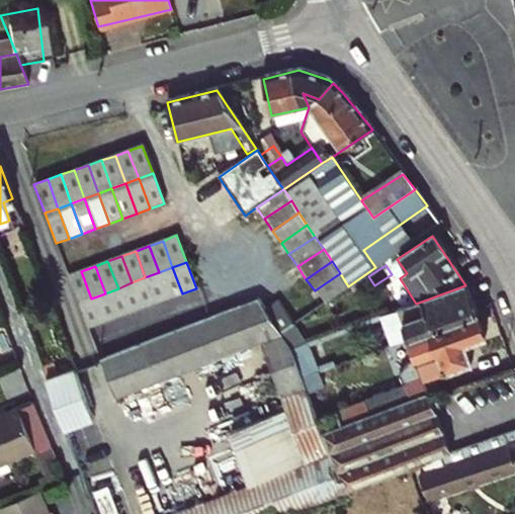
[(182,293),(172,267),(159,272),(169,300),(182,293)]
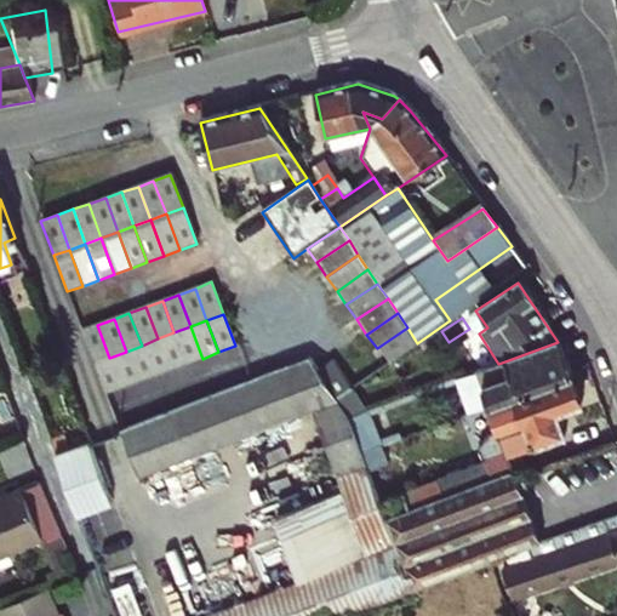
[(109,358),(97,325),(81,331),(93,364),(109,358)]
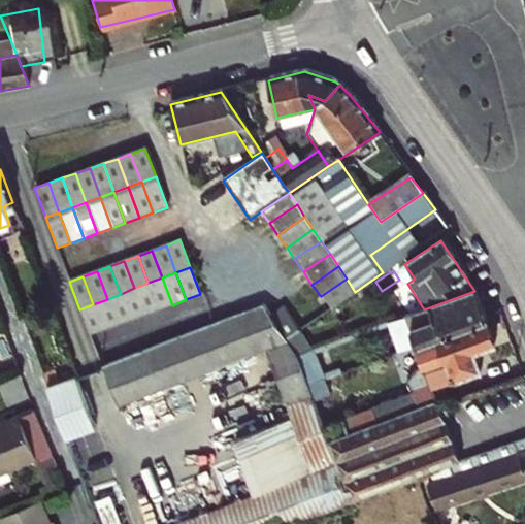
[(172,305),(162,277),(148,283),(158,310),(172,305)]
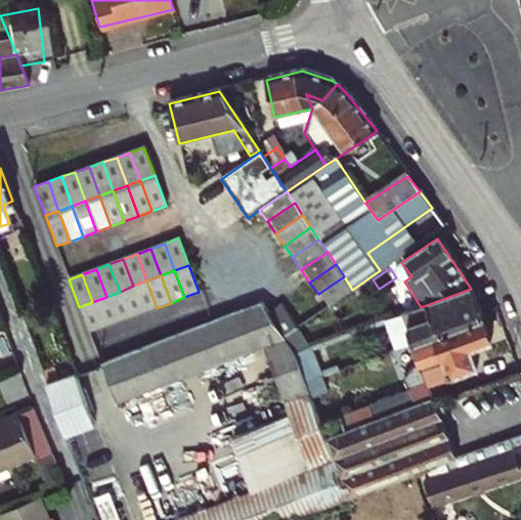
[(344,276),(318,294),(327,307),(352,290),(344,276)]
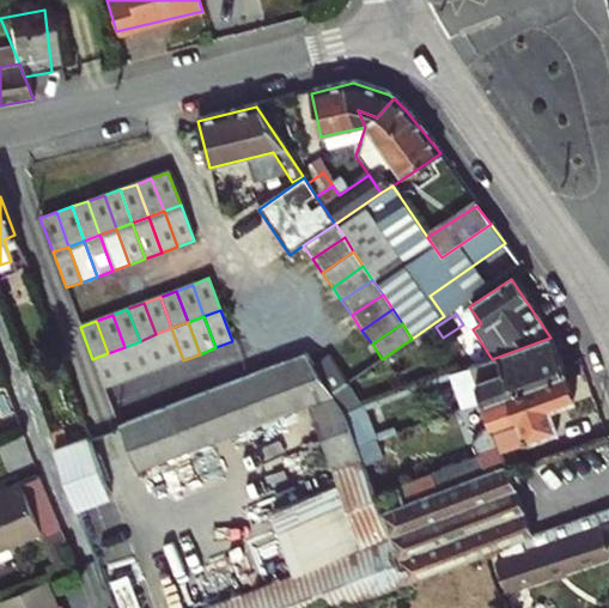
[(171,328),(156,334),(168,366),(183,360),(171,328)]
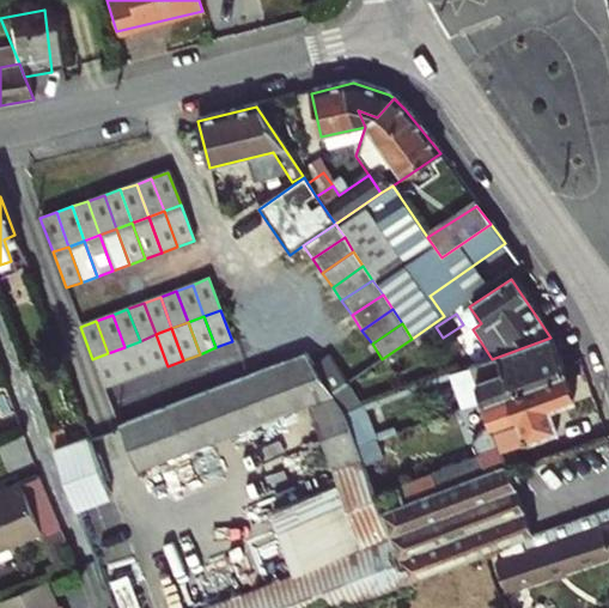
[(156,334),(140,341),(152,372),(168,366),(156,334)]
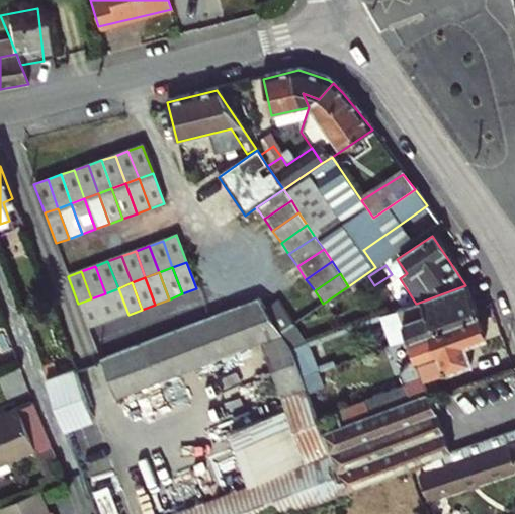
[(403,323),(408,336),(476,311),(465,285),(416,304),(420,317),(403,323)]
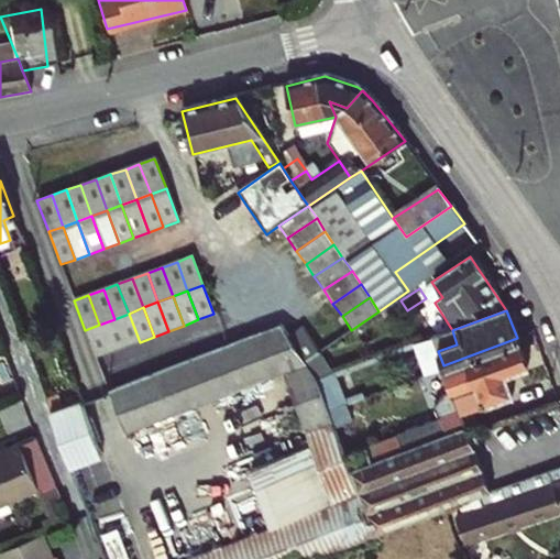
[(129,314),(114,319),(125,349),(140,342),(129,314)]
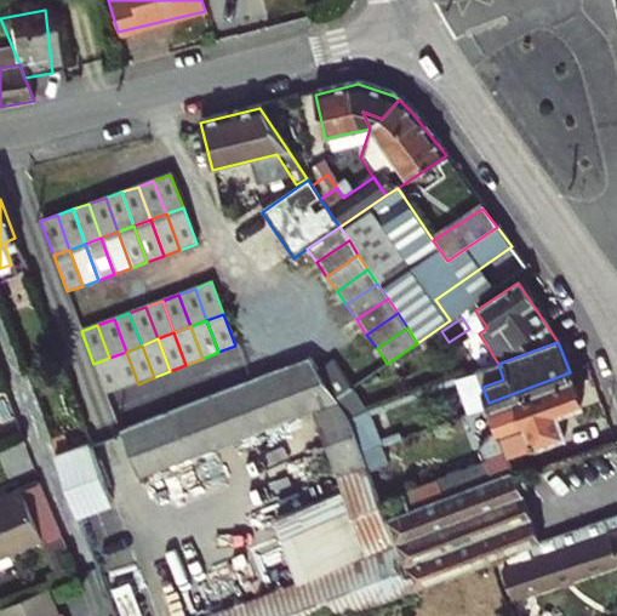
[(126,352),(109,358),(121,391),(138,385),(126,352)]
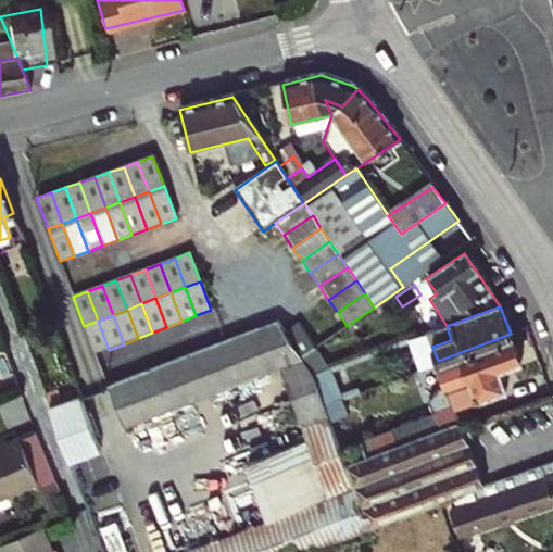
[(98,321),(84,326),(95,355),(109,350),(98,321)]
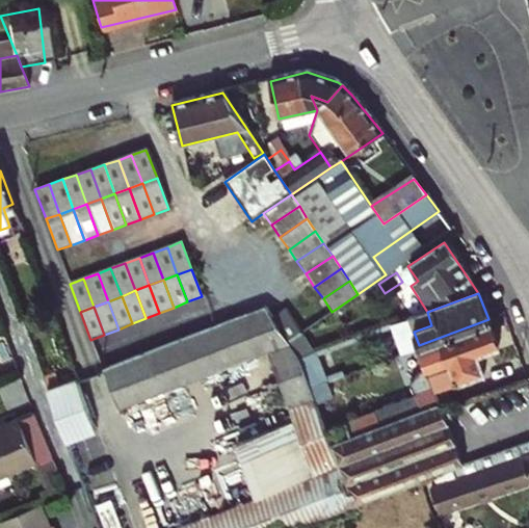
[(287,311),(272,321),(287,343),(302,333),(287,311)]
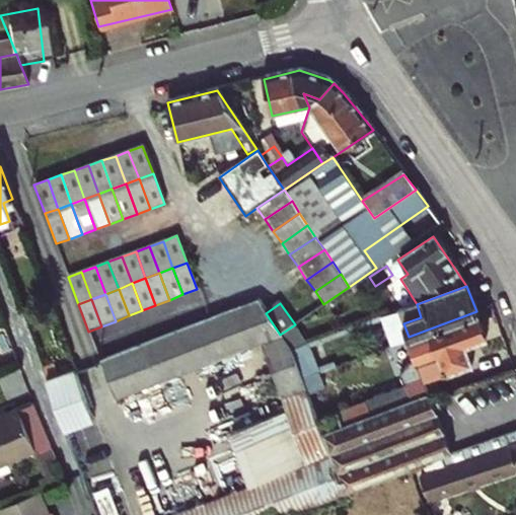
[(398,311),(403,323),(421,317),(417,304),(398,311)]
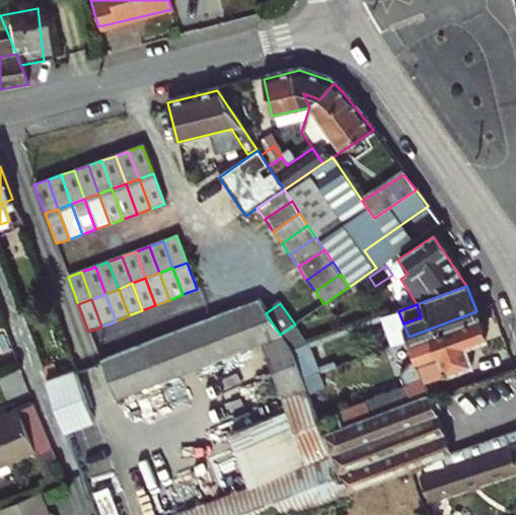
[(476,311),(409,337),(418,362),(425,381),(410,386),(365,402),(370,416),(429,394),(438,391),(434,379),(472,365),(465,347),(487,339),(476,311)]
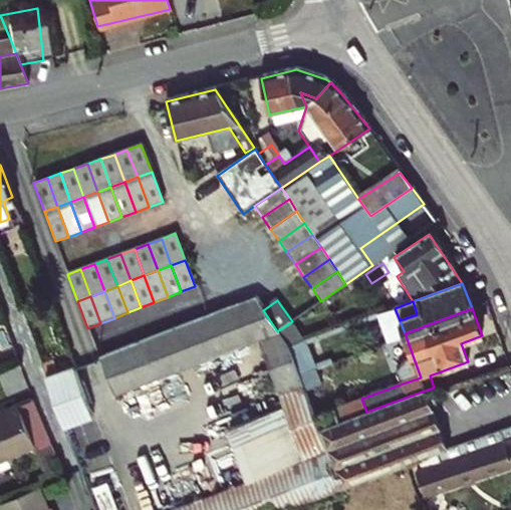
[(401,368),(406,383),(421,377),(414,358),(408,360),(410,365),(401,368)]
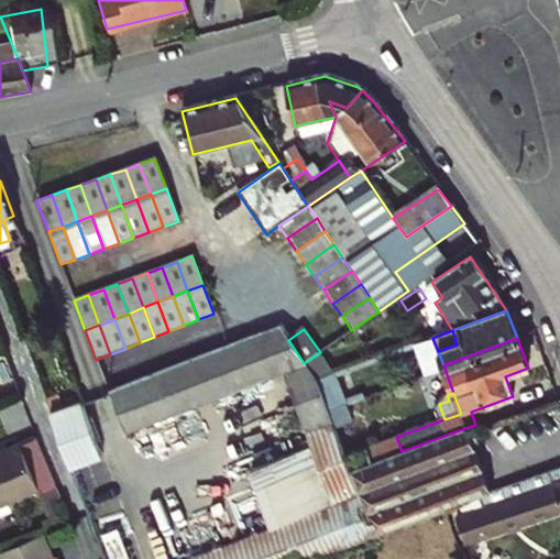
[(56,398),(45,403),(50,414),(61,410),(56,398)]
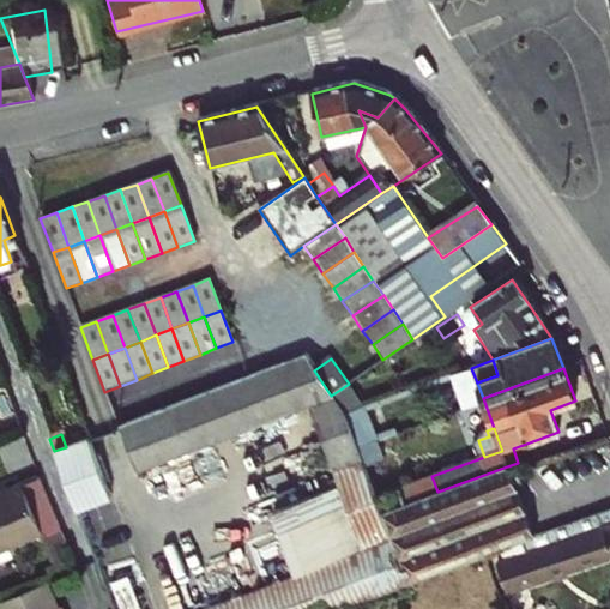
[(54,451),(77,513),(109,500),(88,439),(66,447),(54,451)]
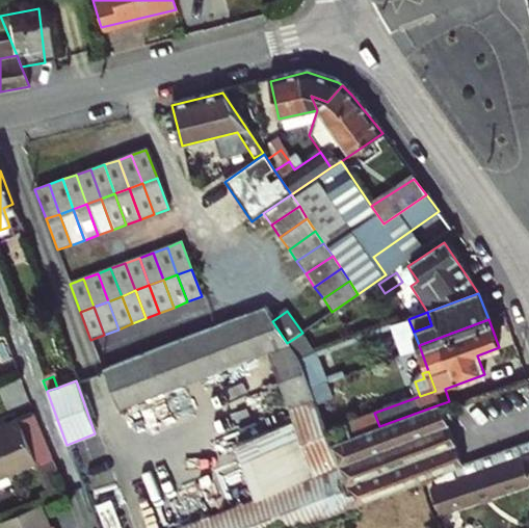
[(351,506),(421,480),(450,469),(465,464),(443,408),(440,404),(379,426),(376,427),(328,445),(351,506)]
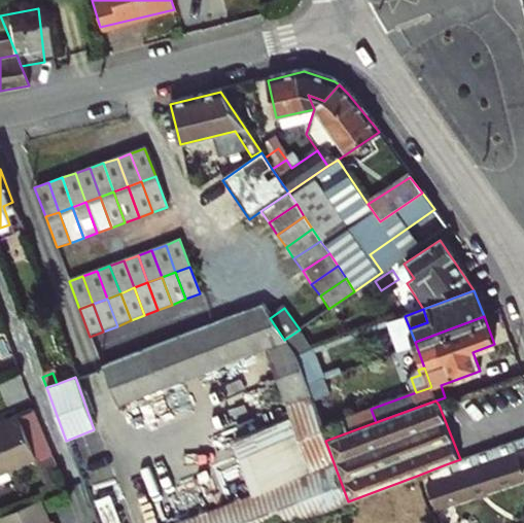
[(0,474),(51,454),(34,406),(0,417),(0,474)]
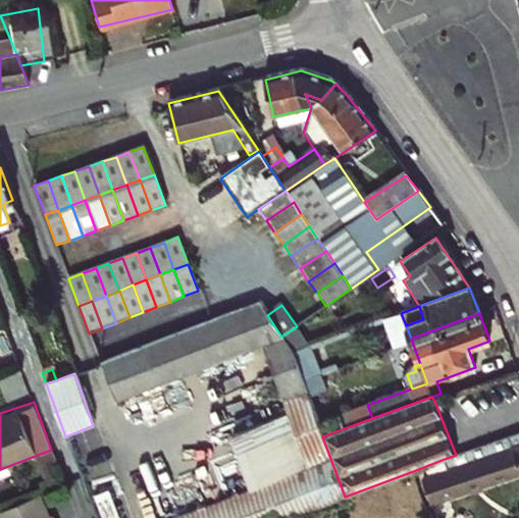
[(322,436),(369,419),(364,406),(317,422),(322,436)]
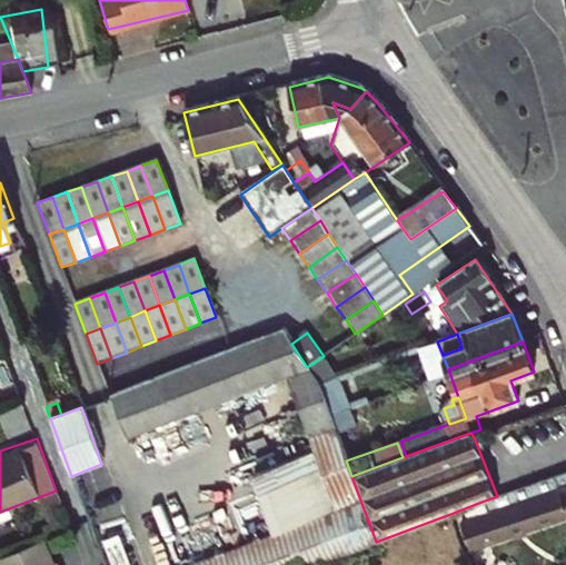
[(558,491),(554,476),(545,479),(548,494),(558,491)]
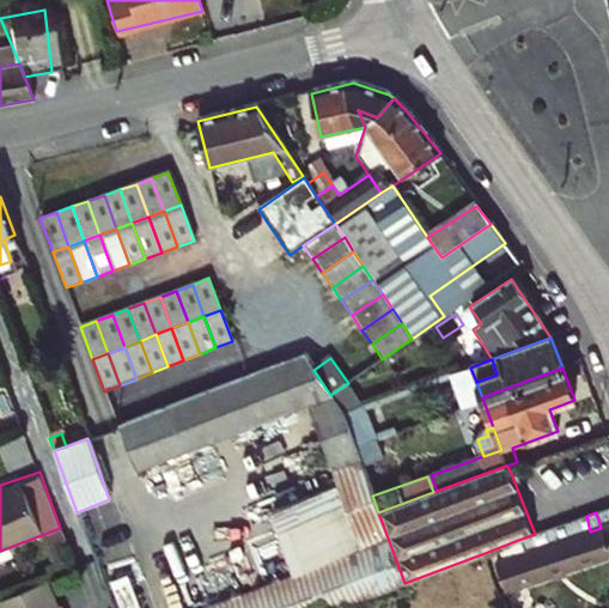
[(550,528),(565,575),(608,560),(608,553),(601,528),(590,532),(586,516),(550,528)]
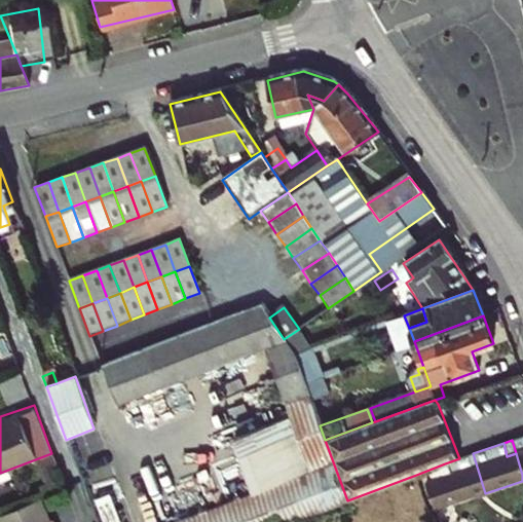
[(459,458),(445,463),(449,474),(424,482),(435,511),(485,493),(473,453),(459,458)]
